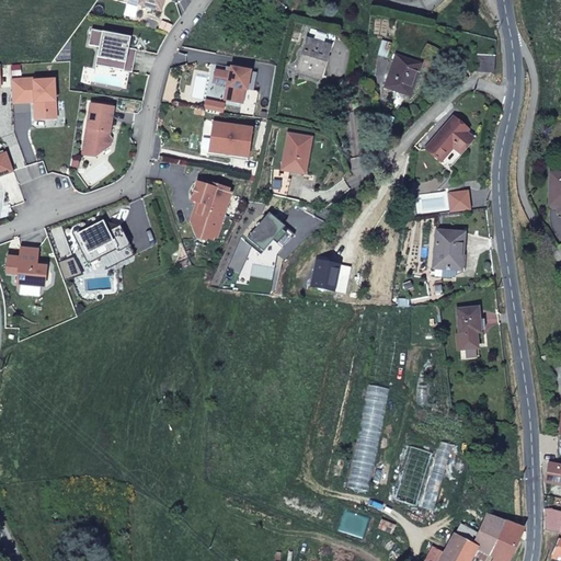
[(138,0),(138,4),(160,11),(162,0),(138,0)]
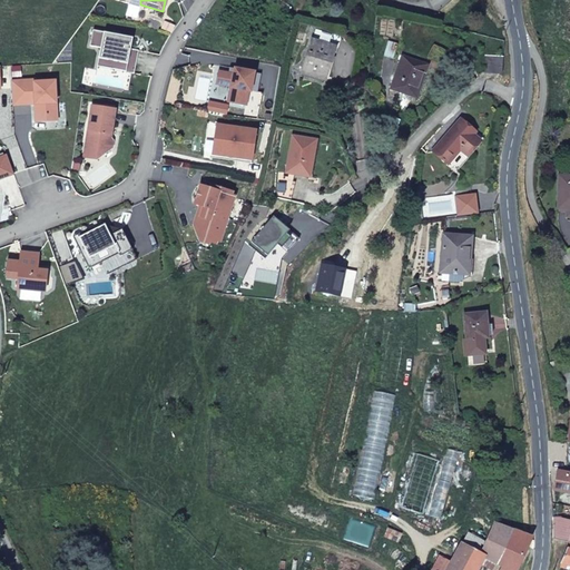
[(131,38),(92,30),(89,46),(99,48),(98,58),(114,61),(111,69),(134,74),(138,50),(129,48),(131,38)]
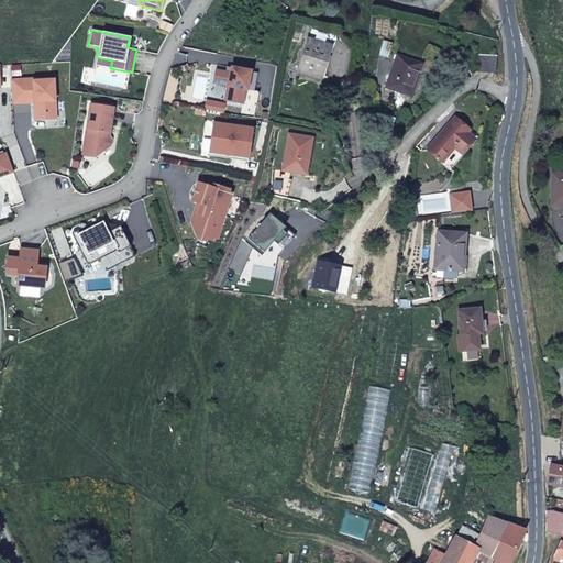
[(331,47),(308,40),(297,72),(320,79),(331,47)]
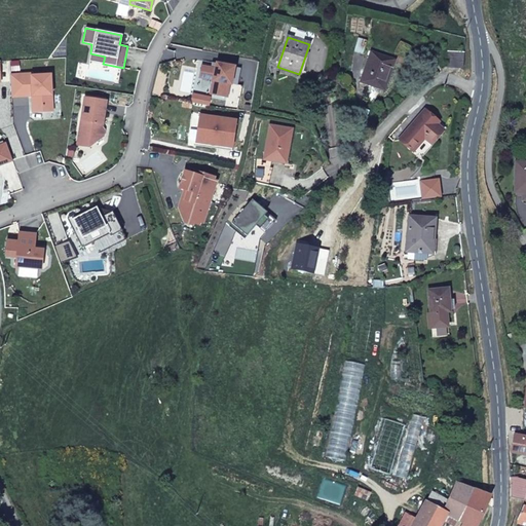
[(362,53),(366,40),(359,38),(354,51),(362,53)]
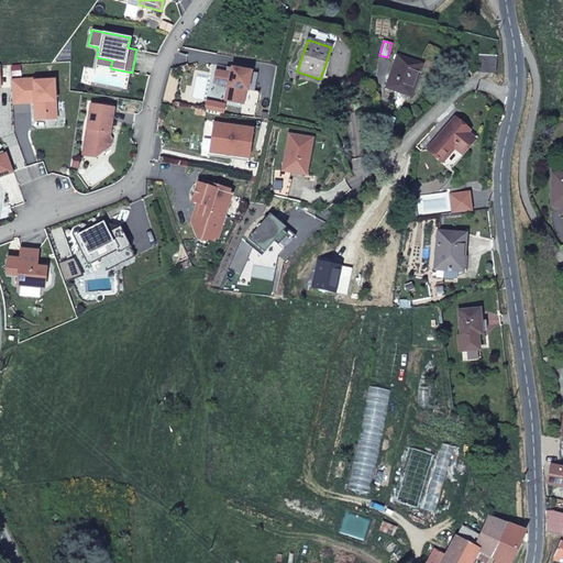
[(495,74),(495,72),(496,56),(478,55),(477,72),(495,74)]
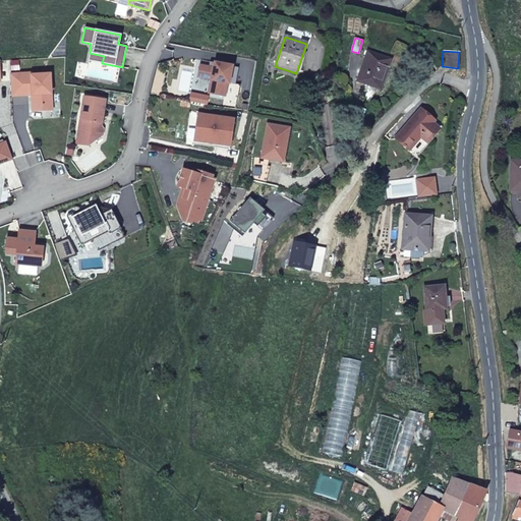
[(391,59),(367,52),(356,81),(380,90),(391,59)]
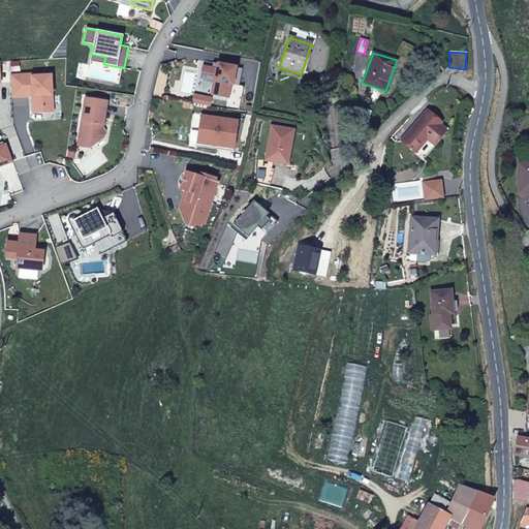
[(91,54),(89,61),(103,64),(105,57),(91,54)]
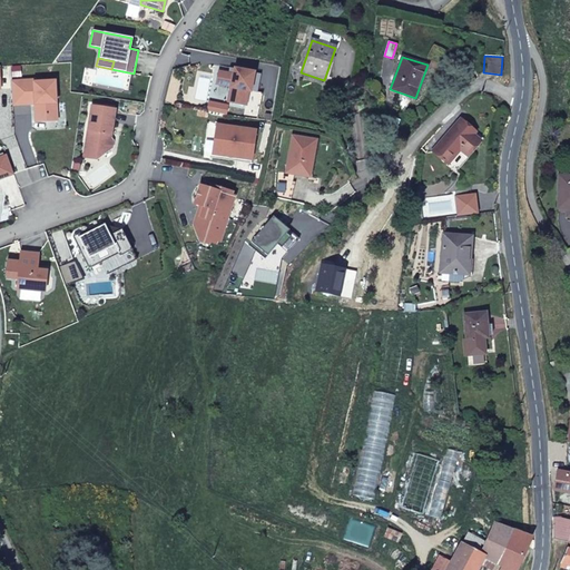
[(215,84),(231,87),(227,102),(245,106),(247,91),(249,91),(253,72),(234,68),(233,75),(227,74),(217,71),(215,84)]
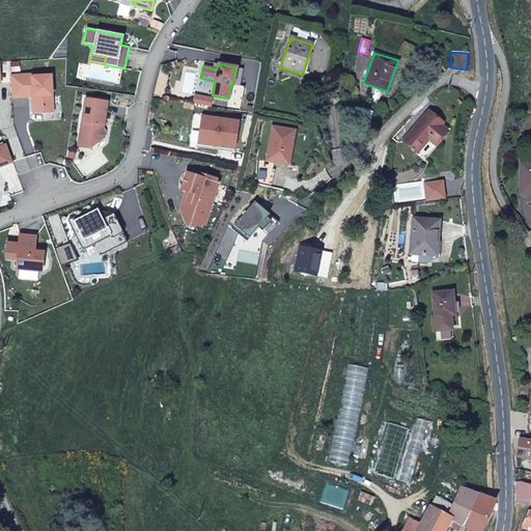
[(240,86),(243,70),(235,67),(232,85),(240,86)]
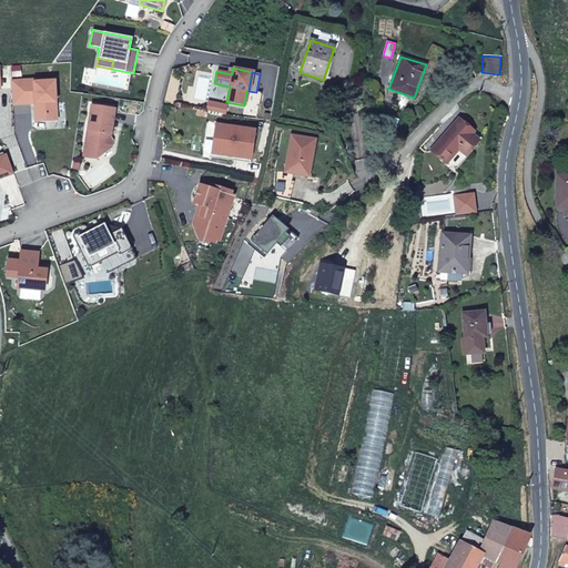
[(54,111),(53,81),(33,82),(33,80),(10,81),(11,104),(34,103),(36,121),(48,120),(47,112),(54,111)]
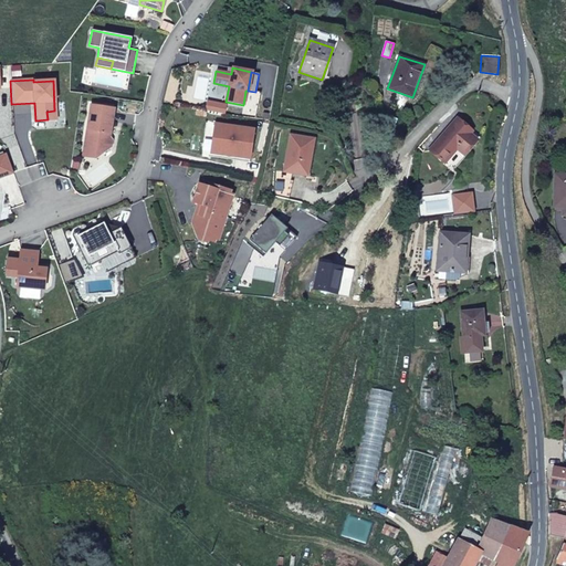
[(113,108),(91,105),(84,143),(95,158),(109,147),(111,140),(108,137),(113,108)]
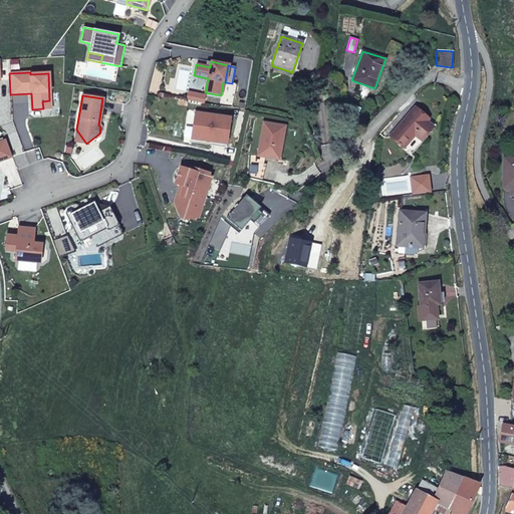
[(428,119),(415,109),(391,137),(404,148),(415,135),(422,141),(432,129),(426,122),(428,119)]
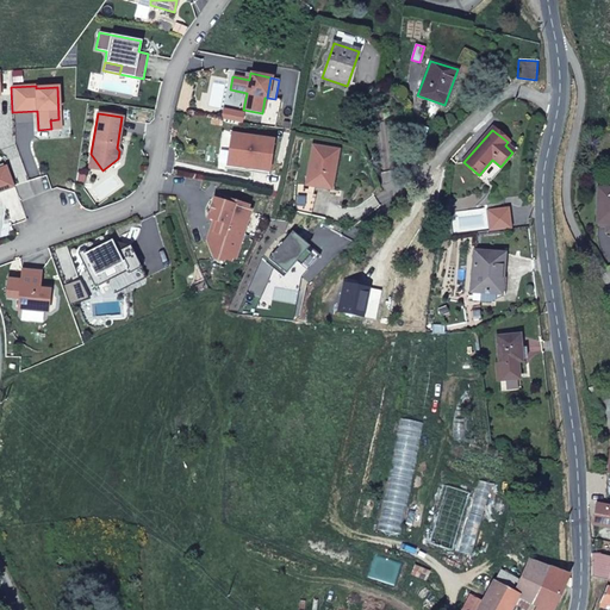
[(273,139),(231,134),(230,144),(232,144),(231,149),(229,151),(226,165),(246,167),(247,161),(269,165),(273,139)]
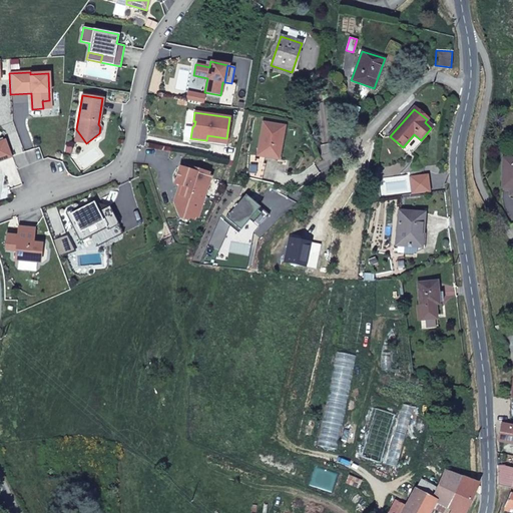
[(283,127),(263,123),(258,155),(278,159),(280,149),(279,149),(283,127)]
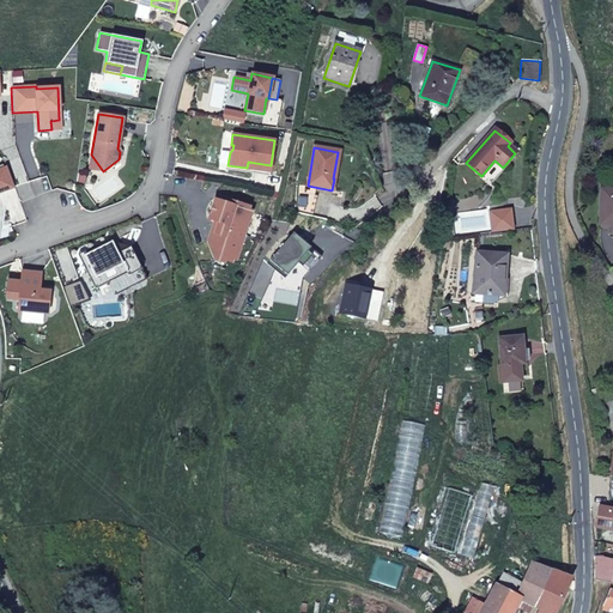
[(89,169),(103,171),(91,155),(89,169)]
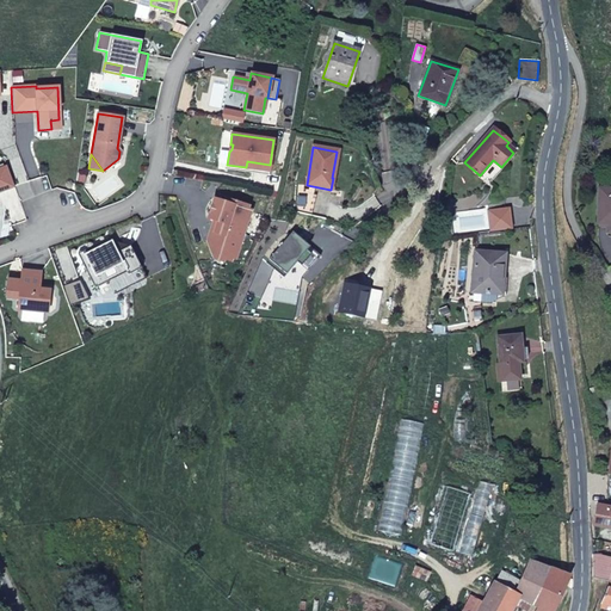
[(247,161),(246,167),(269,171),(270,165),(247,161)]
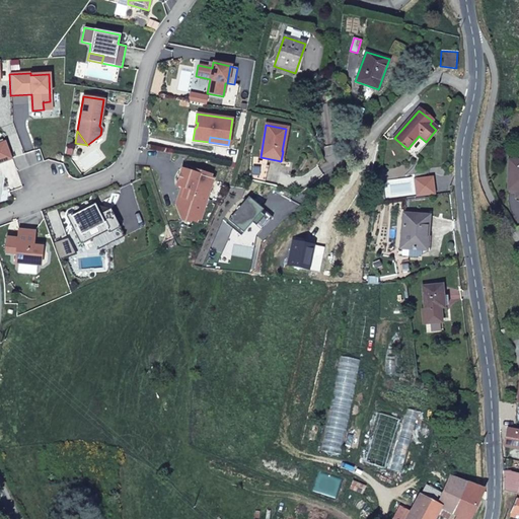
[(0,162),(11,158),(5,142),(0,143),(0,162)]
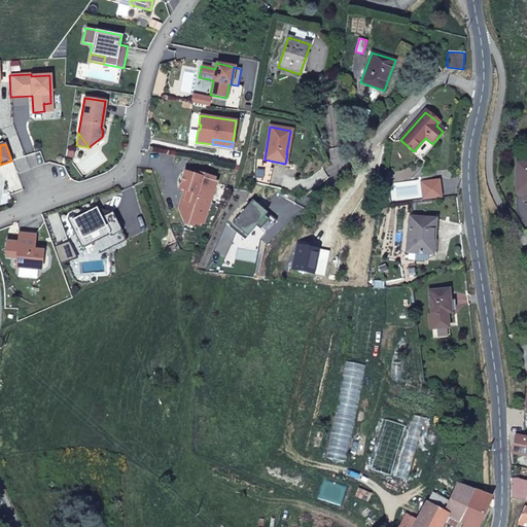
[(526,159),(512,159),(512,189),(526,188),(526,159)]
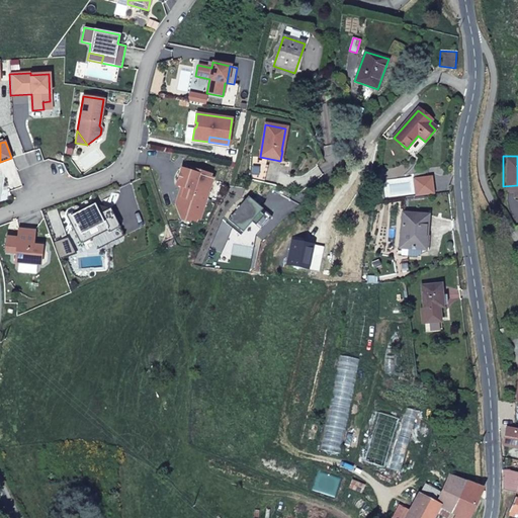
[(257,164),(253,181),(260,183),(264,184),(269,167),(257,164)]
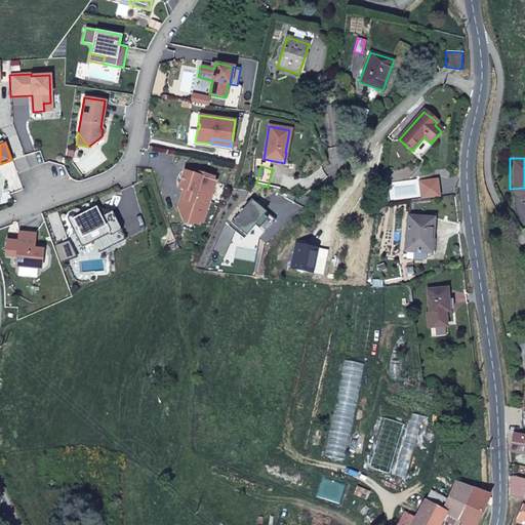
[(177,208),(183,224),(191,226),(192,224),(198,225),(199,223),(201,224),(206,210),(204,209),(209,194),(211,195),(215,182),(212,180),(213,177),(194,170),(193,173),(184,171),(178,188),(184,190),(177,208)]
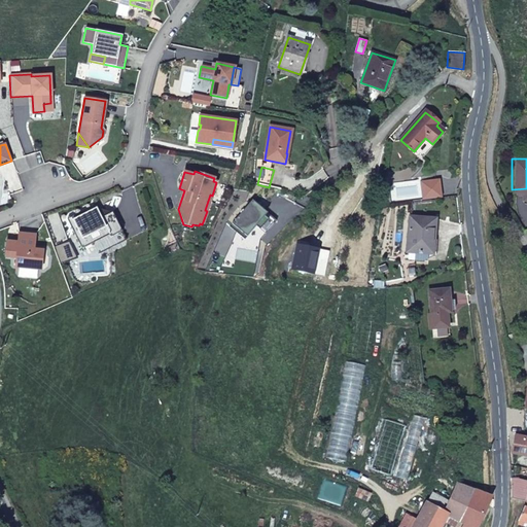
[(260,235),(278,218),(265,205),(261,207),(253,199),(232,221),(243,231),(240,242),(257,247),(260,235)]
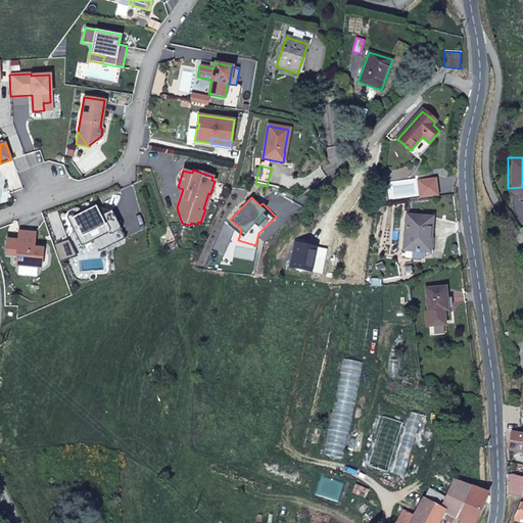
[(95,205),(72,218),(75,224),(70,226),(81,246),(92,241),(97,252),(114,244),(109,235),(121,229),(111,210),(100,216),(95,205)]
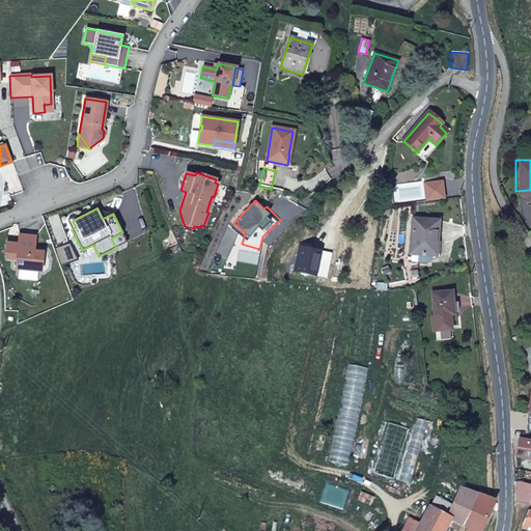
[(67,221),(72,229),(76,227),(73,221),(71,219),(67,221)]
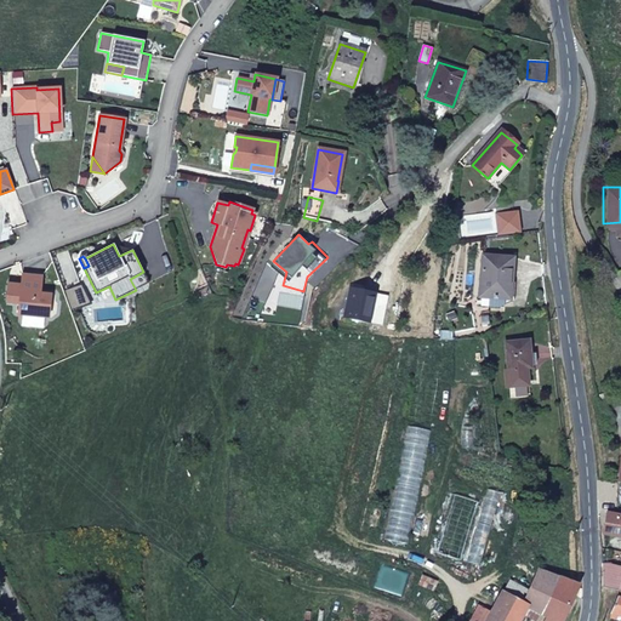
[(513,258),(483,256),(479,296),(482,296),(480,306),(499,307),(500,297),(510,298),(513,258)]
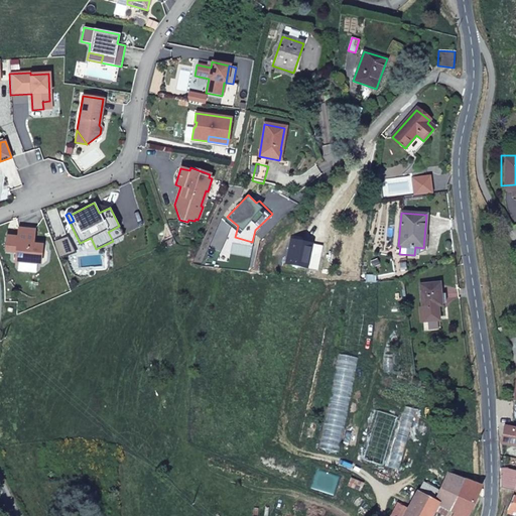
[(113,241),(124,235),(119,226),(108,232),(113,241)]
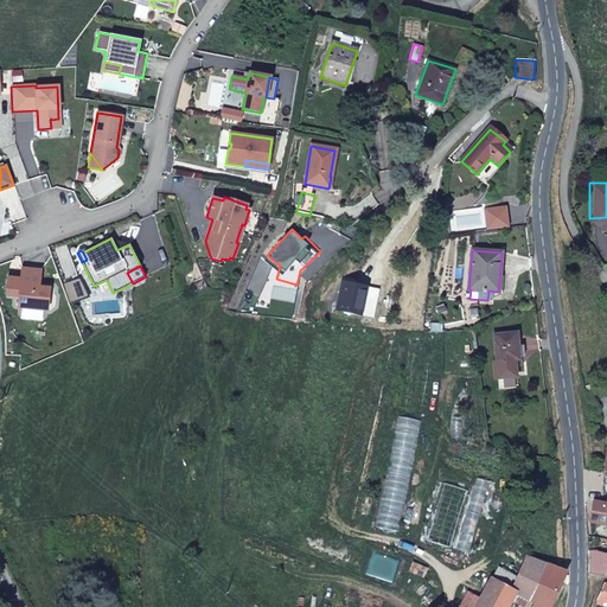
[(18,296),(18,306),(21,307),(43,310),(48,310),(49,288),(39,287),(40,270),(21,269),(20,275),(20,280),(7,279),(6,295),(18,296)]
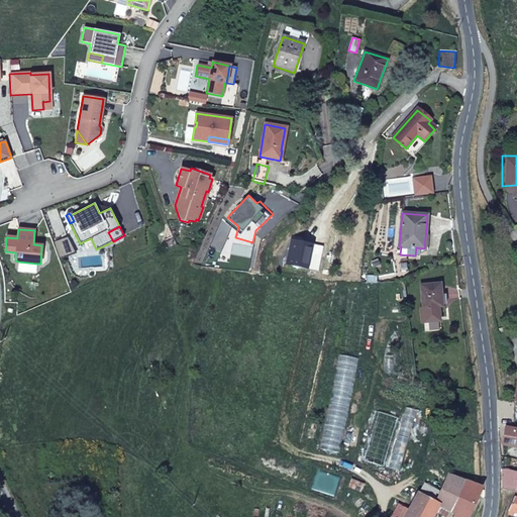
[(67,236),(53,242),(59,259),(75,252),(67,236)]
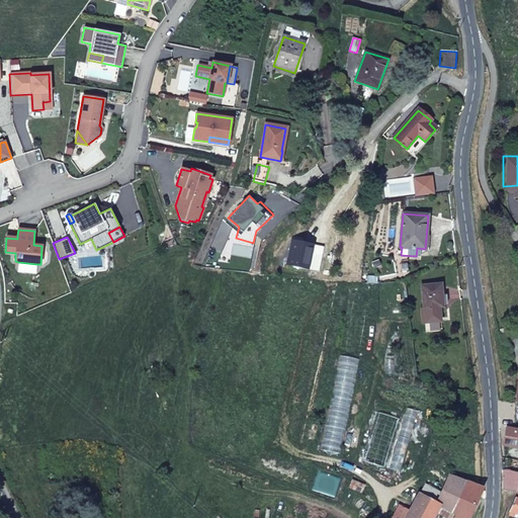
[(313,245),(291,241),(286,264),(308,268),(313,245)]
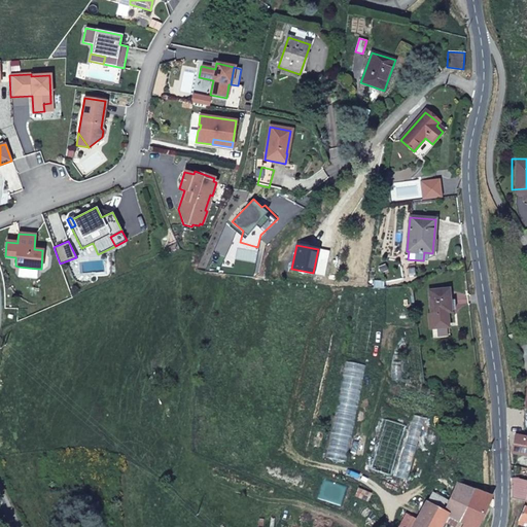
[(19,267),(18,277),(36,278),(37,269),(19,267)]
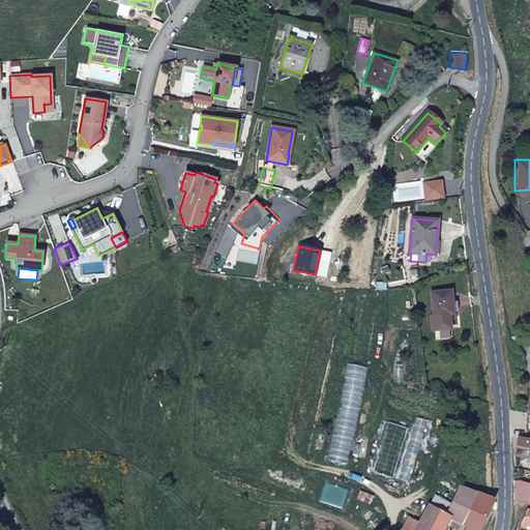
[(446,314),(449,314),(452,314),(451,290),(430,292),(432,315),(430,315),(431,330),(447,328),(446,314)]
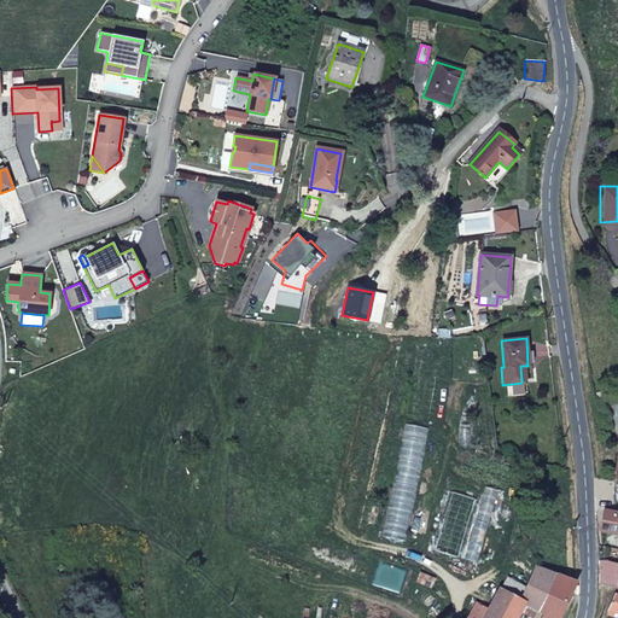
[(617,534),(617,512),(604,509),(599,530),(617,534)]
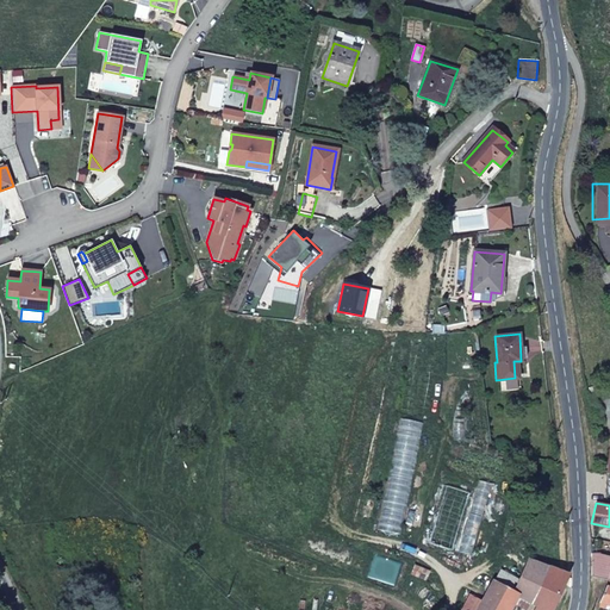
[(552,609),(567,576),(528,560),(518,580),(514,592),(492,582),(481,602),(477,609),(509,609),(517,596),(536,605),(534,609),(552,609)]
